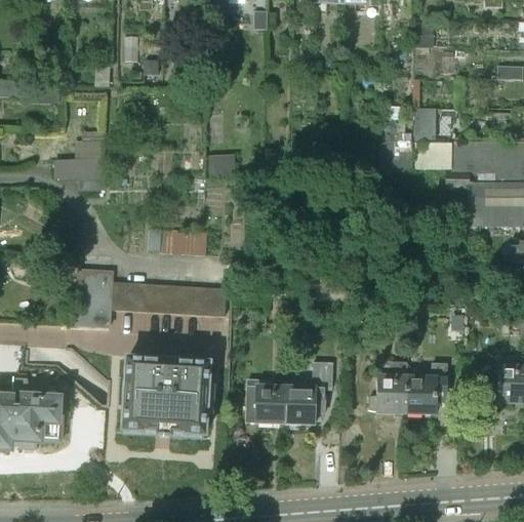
[(139,0),(140,9),(152,9),(152,0),(139,0)]
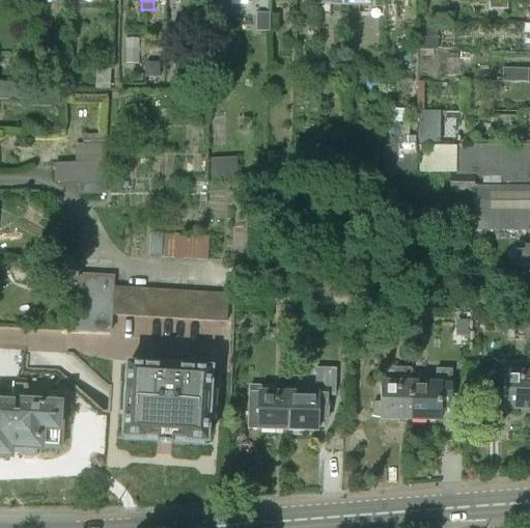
[(179,0),(179,10),(191,10),(191,0),(179,0)]
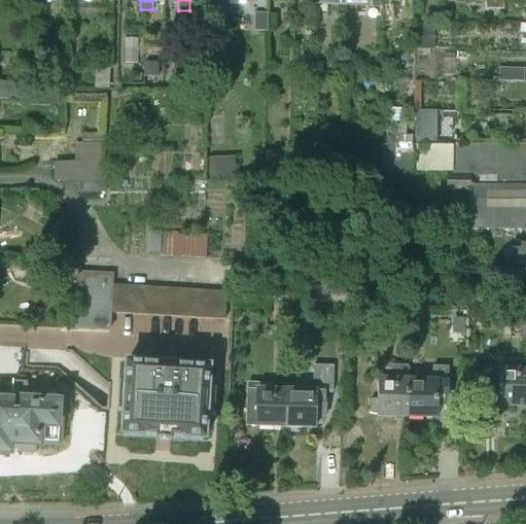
[(485,0),(486,10),(503,10),(503,0),(485,0)]
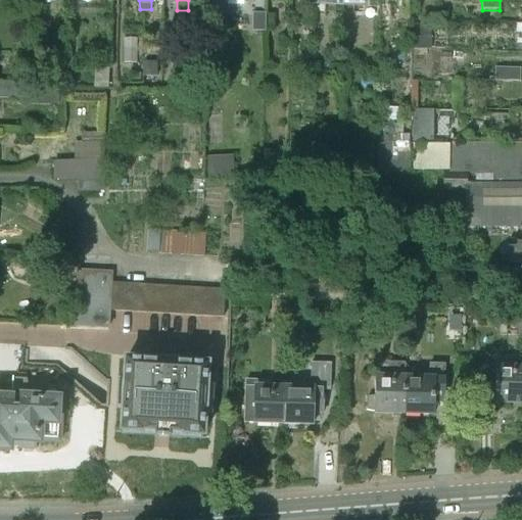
[(305,22),(314,24),(314,9),(305,9),(305,22)]
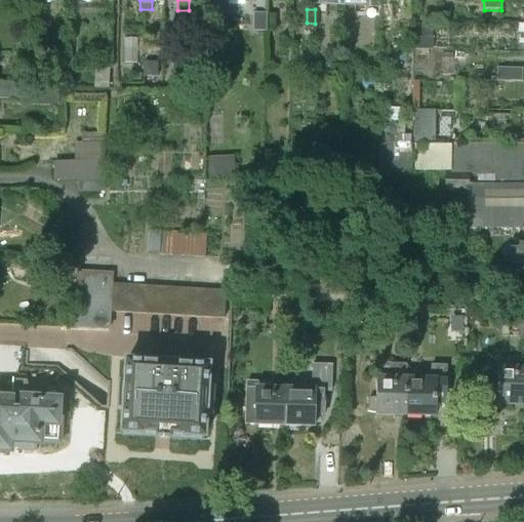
[(267,30),(267,29),(268,11),(254,11),(254,30),(267,30)]
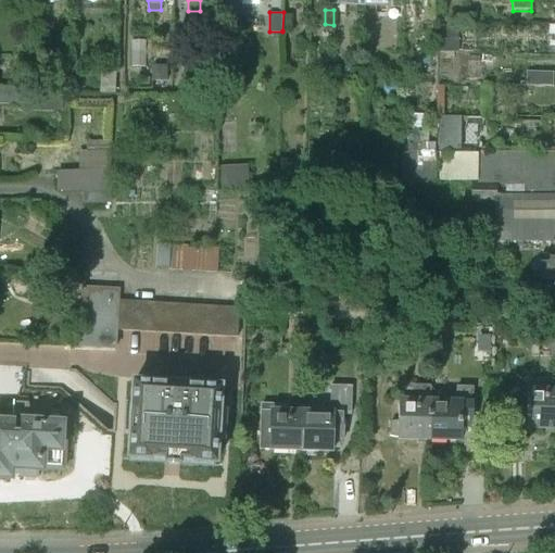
[(284,12),(282,30),(292,32),(293,13),(284,12)]
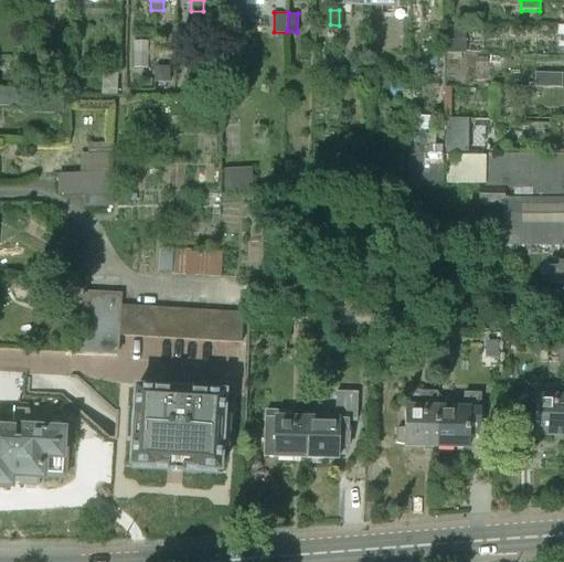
[(227,32),(240,32),(241,14),(227,14),(227,32)]
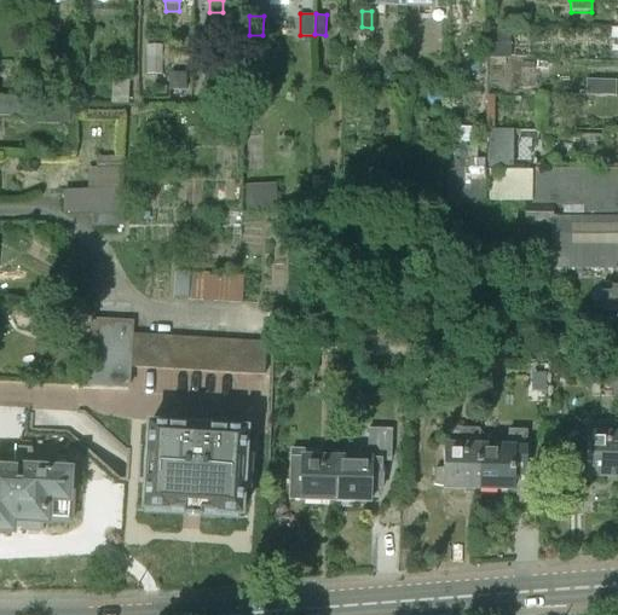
[(490,35),(490,56),(509,56),(509,35),(490,35)]
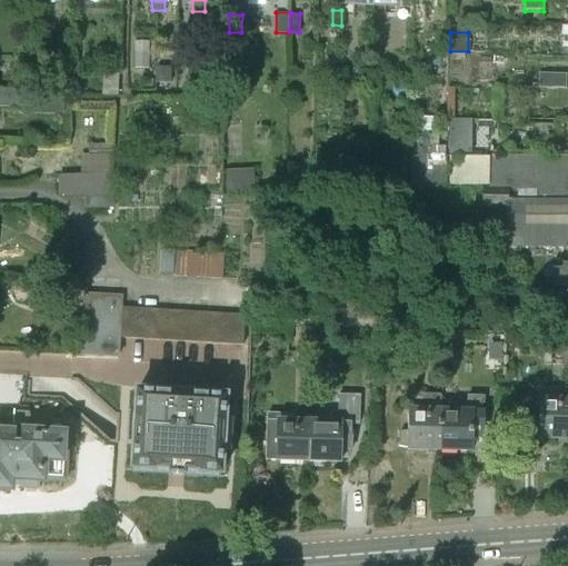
[(136,39),(135,67),(149,67),(150,39),(136,39)]
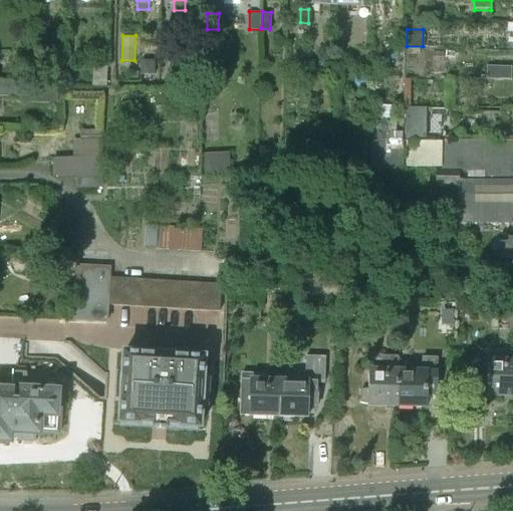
[(154,72),(154,60),(142,60),(142,72),(154,72)]
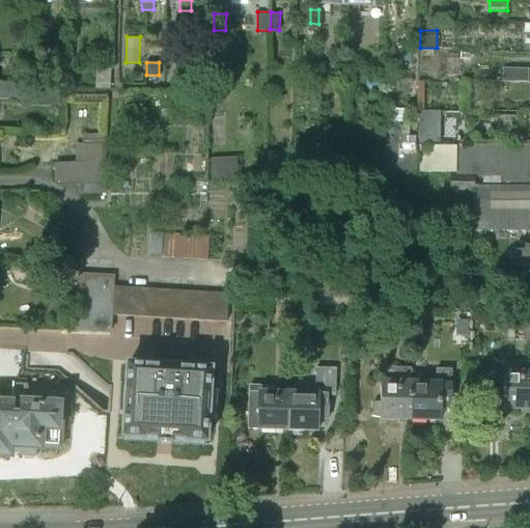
[(110,88),(112,66),(96,65),(94,87),(110,88)]
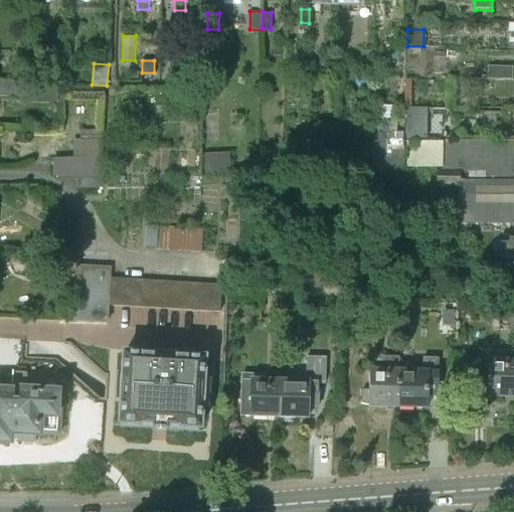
[(489,64),(488,76),(513,77),(513,64),(489,64)]
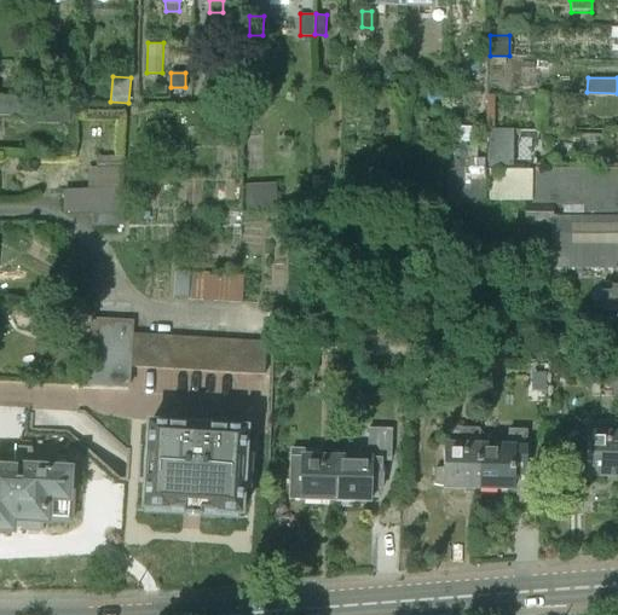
[(0,114),(34,116),(34,96),(0,94),(0,114)]
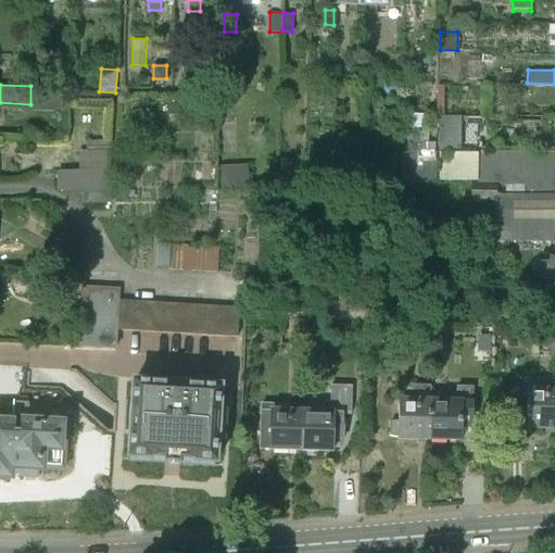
[(439,114),(439,146),(454,147),(455,114),(439,114)]
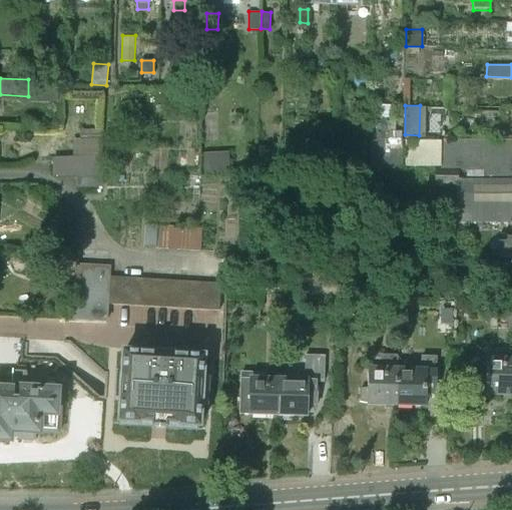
[(373,120),(373,126),(376,130),(382,130),(386,126),(386,120),(382,117),(376,116),(373,120)]
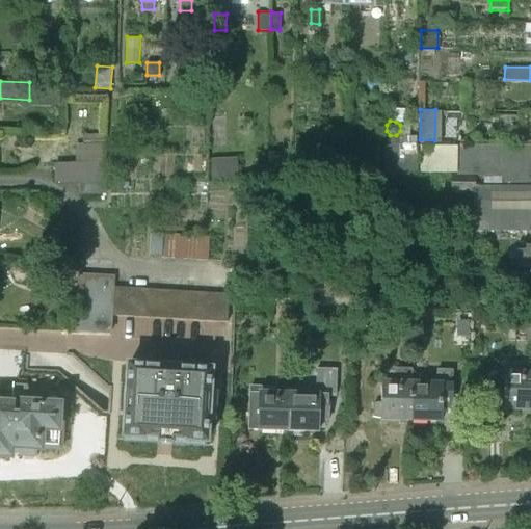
[(83,142),(105,142),(105,132),(83,133),(83,142)]
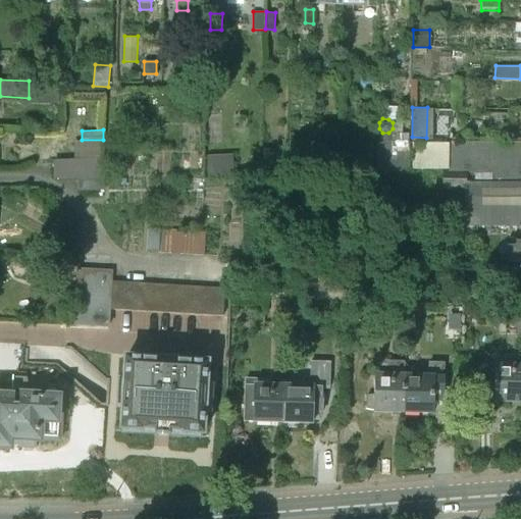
[(478,223),(478,224),(518,224),(520,224),(520,140),(450,140),(450,141),(411,141),(412,168),(444,168),(443,189),(466,189),(465,223),(478,223)]
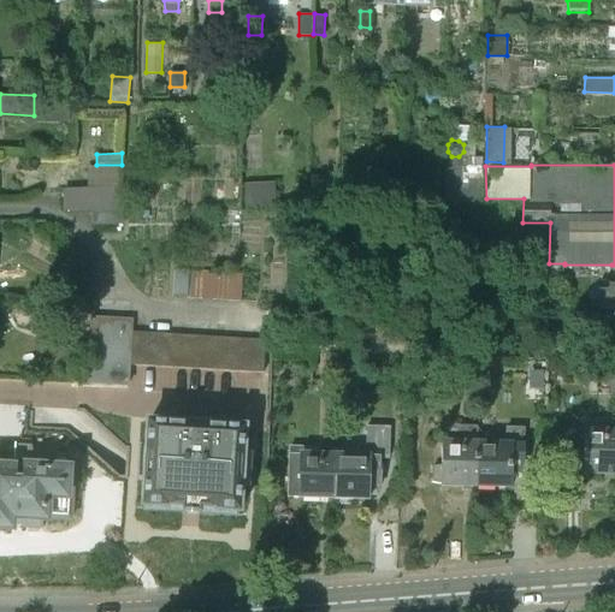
[(445,202),(483,202),(484,167),(445,167),(445,202)]
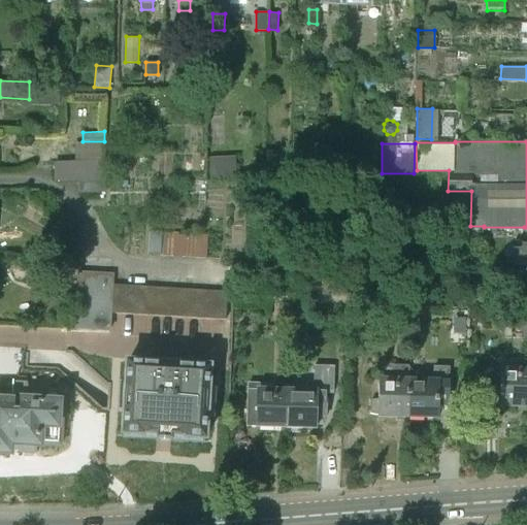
[(377,146),(352,146),(352,172),(377,172),(377,146)]
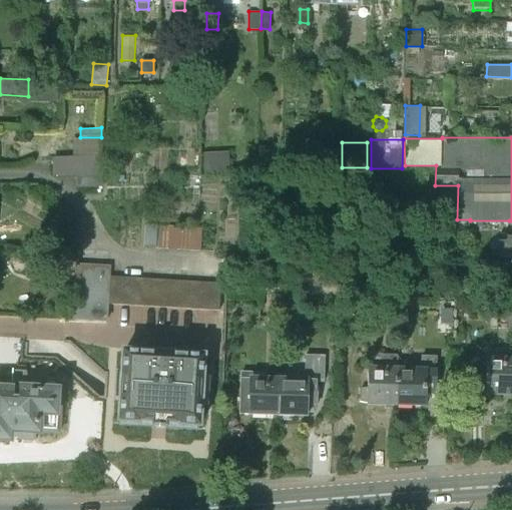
[(229,149),(204,148),(203,169),(228,170),(229,149)]
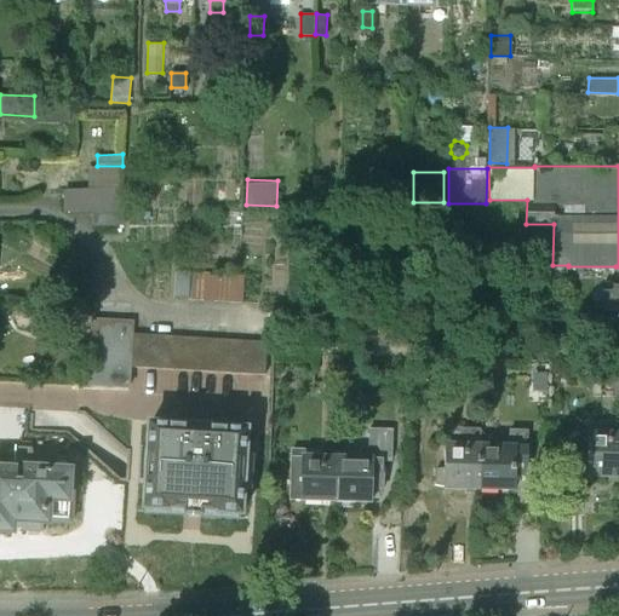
[(370,185),(356,185),(357,207),(371,206),(370,185)]
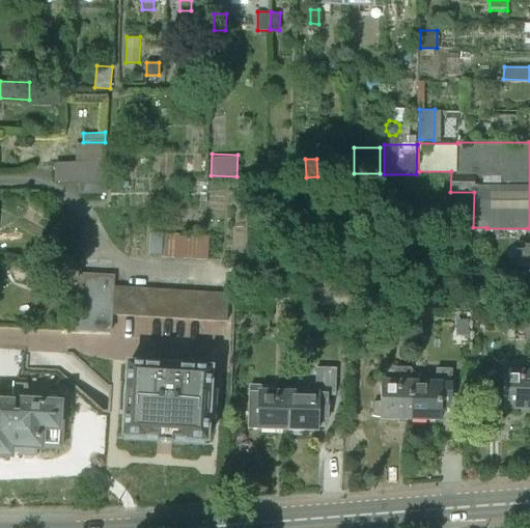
[(344,160),(322,161),(323,176),(345,176),(344,160)]
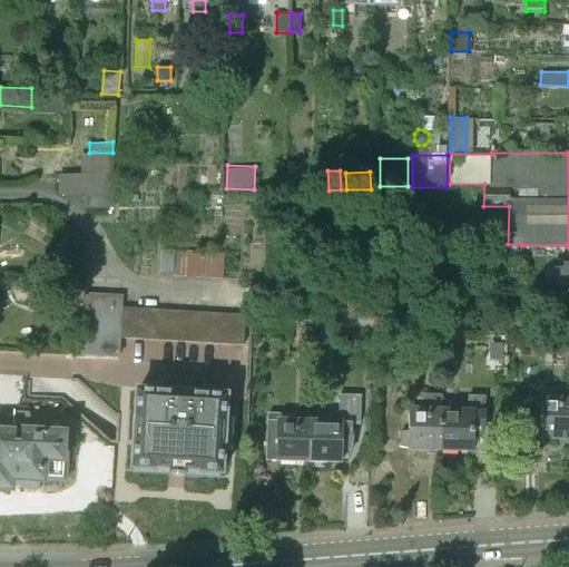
[(115,174),(114,174),(82,175),(60,176),(60,177),(61,193),(86,193),(114,191),(116,191),(115,174)]
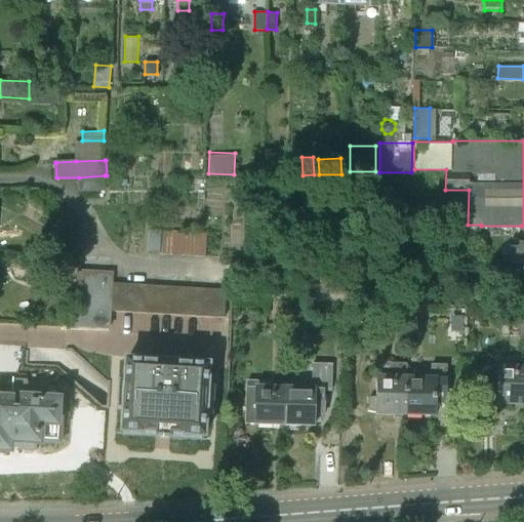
[(105,189),(105,175),(79,177),(79,190),(105,189)]
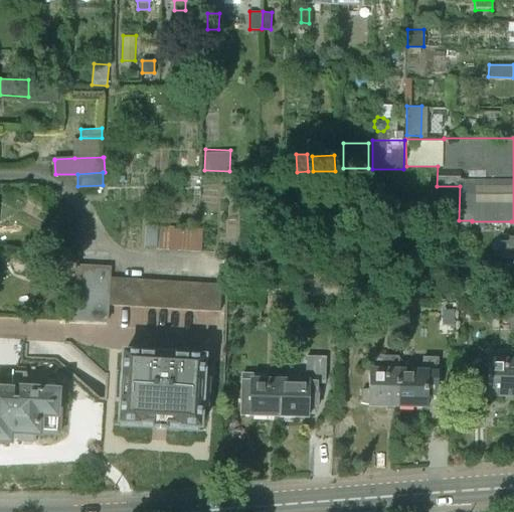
[(145,246),(158,247),(159,226),(146,225),(145,246)]
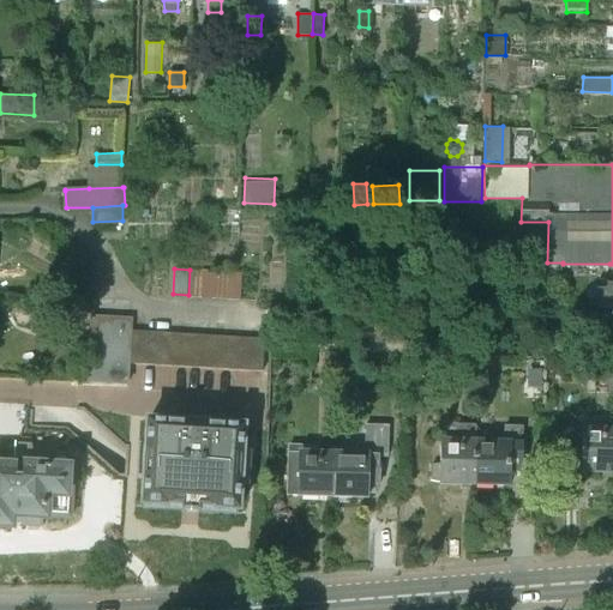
[(188,295),(200,296),(203,269),(190,269),(190,270),(188,295)]
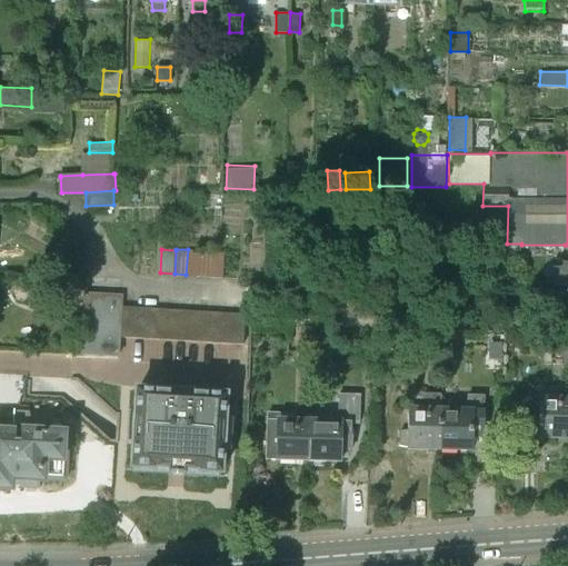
[(200,250),(188,249),(186,275),(199,275),(200,250)]
